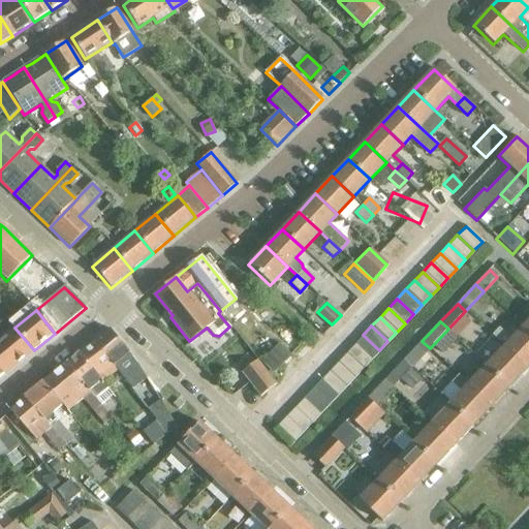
[(528,364),(528,334),(521,327),(509,339),(498,329),(492,336),(502,346),(526,368),(528,364)]
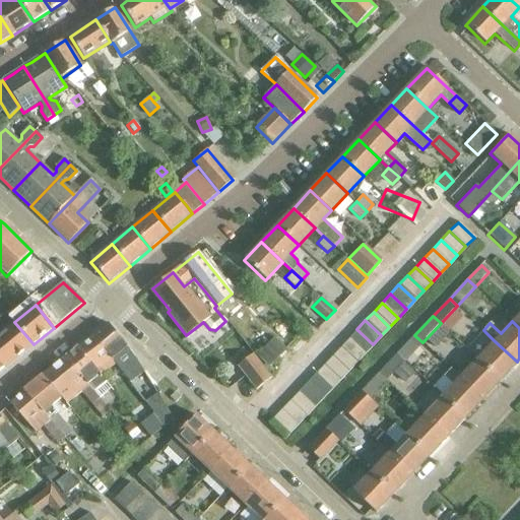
[(34,344),(14,322),(0,333),(0,361),(5,368),(34,344)]
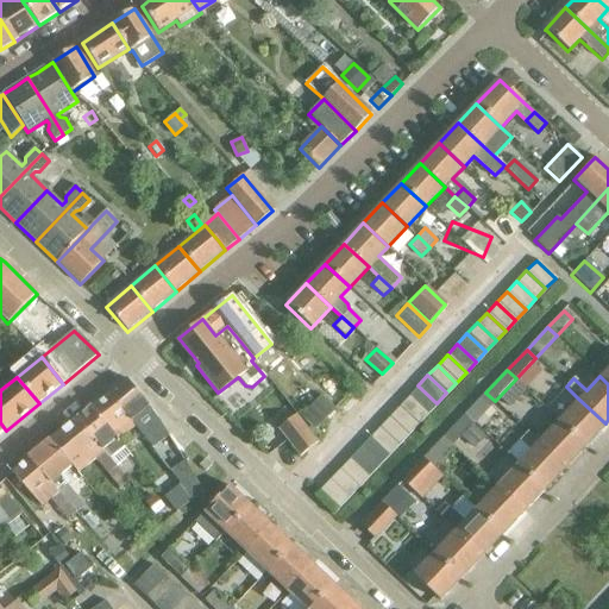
[(106,394),(129,421),(143,438),(144,437),(152,447),(167,435),(125,378),(106,394)]
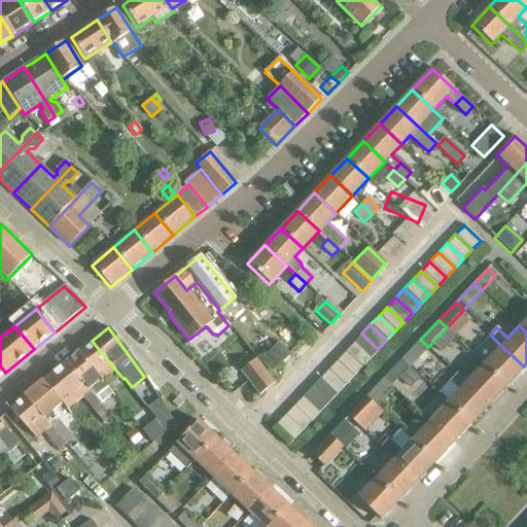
[(361,334),(353,343),(370,358),(378,349),(361,334)]
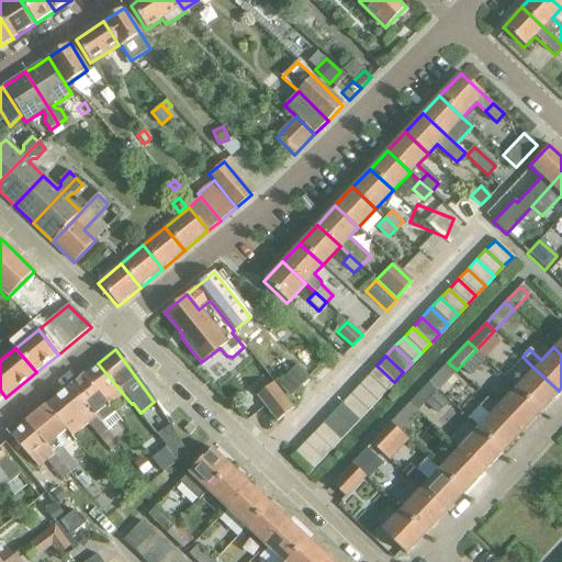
[(448,362),(427,383),(436,392),(437,392),(458,371),(457,370),(448,362)]
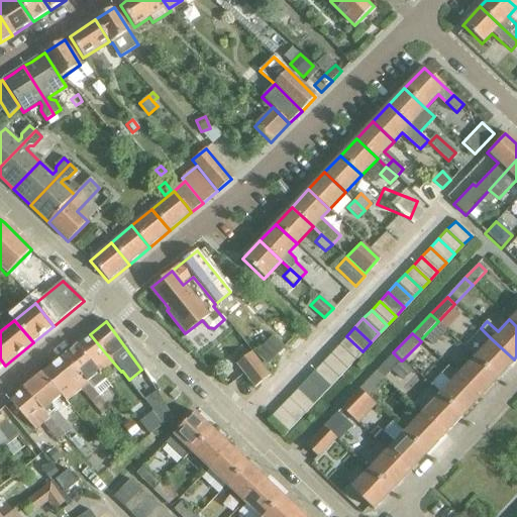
[(77,345),(95,370),(109,357),(90,334),(77,345)]
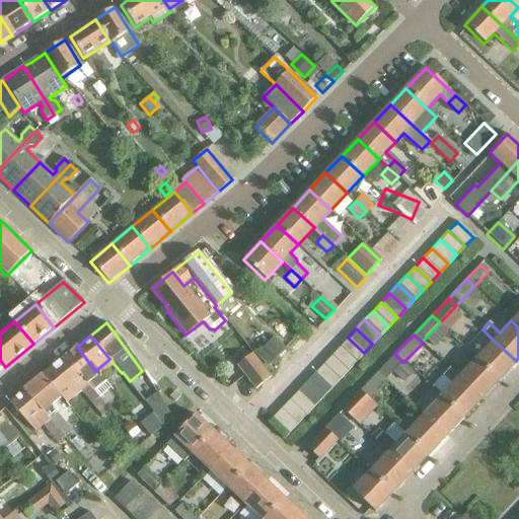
[(274,336),(256,353),(269,363),(284,346),(274,336)]
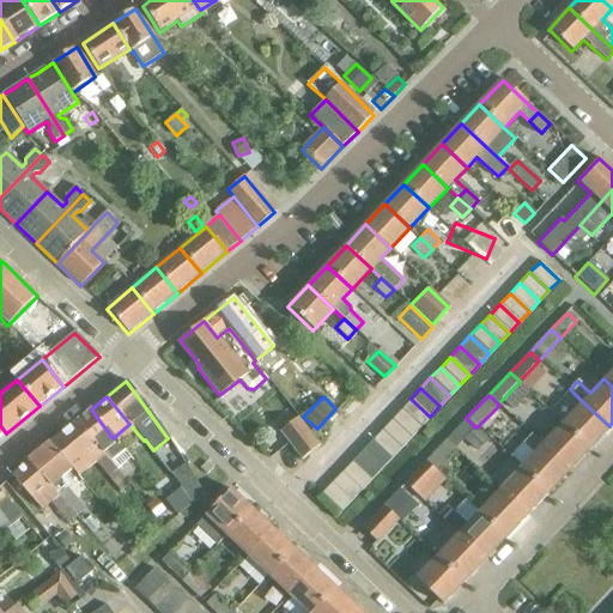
[(430,417),(411,399),(400,410),(419,428),(430,417)]
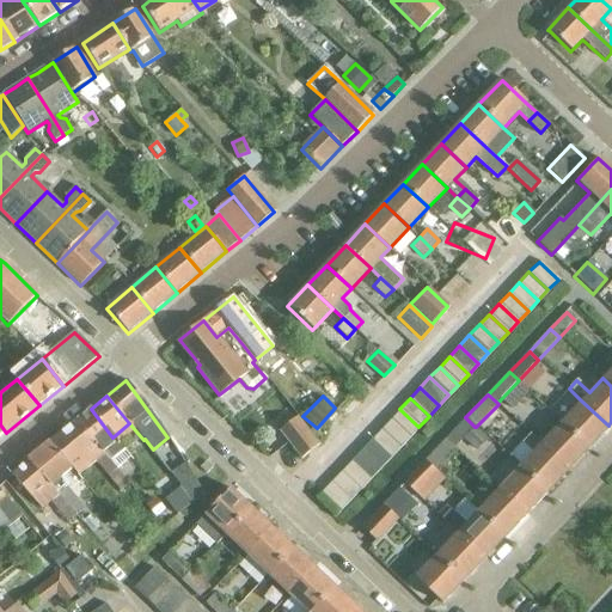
[(609,426),(581,401),(561,423),(587,448),(609,426)]
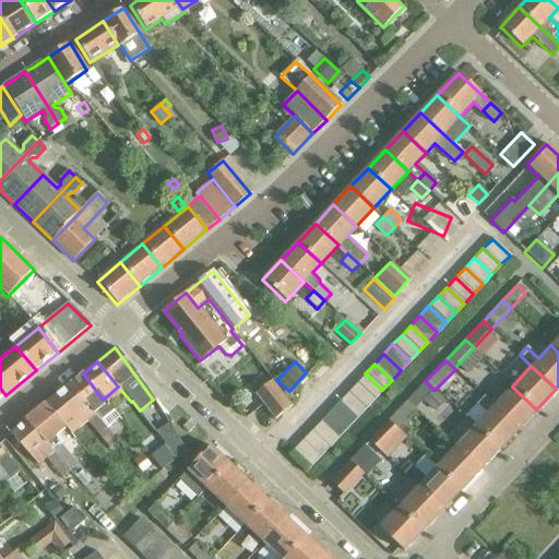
[(103,400),(83,373),(69,384),(104,428),(118,417),(103,400)]
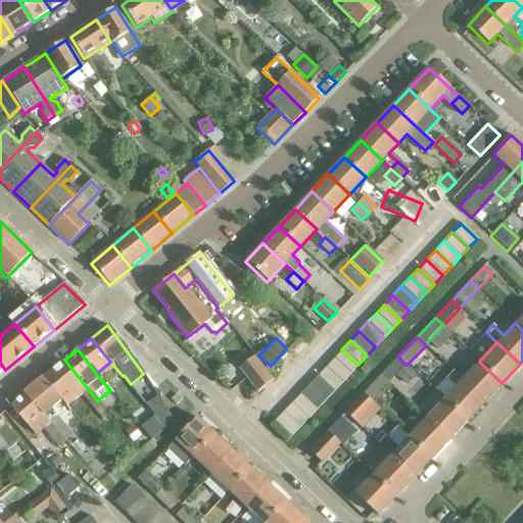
[(358,365),(341,349),(333,358),(349,374),(358,365)]
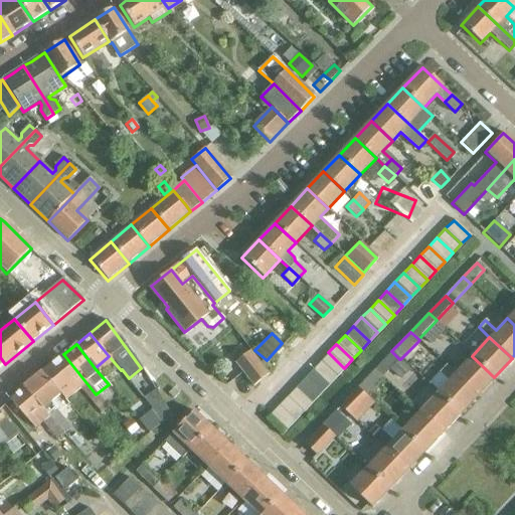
[(233,362),(252,386),(268,373),(249,350),(233,362)]
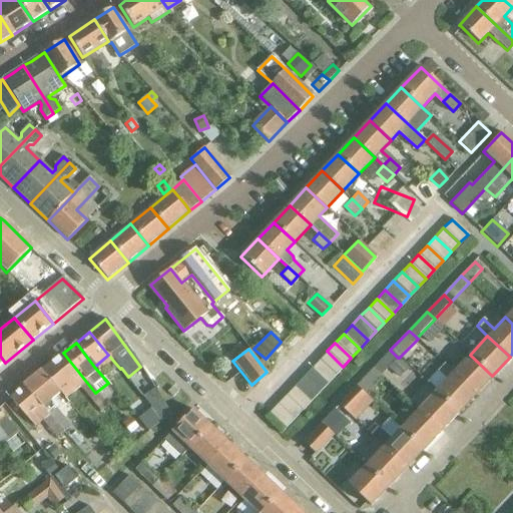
[(398,358),(390,350),(373,369),(381,376),(389,368),(398,358)]
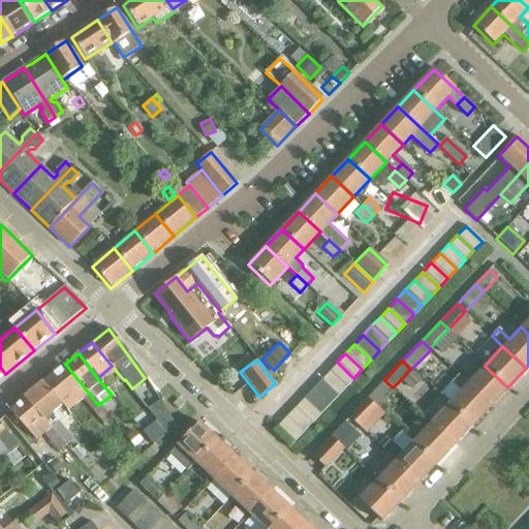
[(353,378),(337,362),(329,371),(345,386),(353,378)]
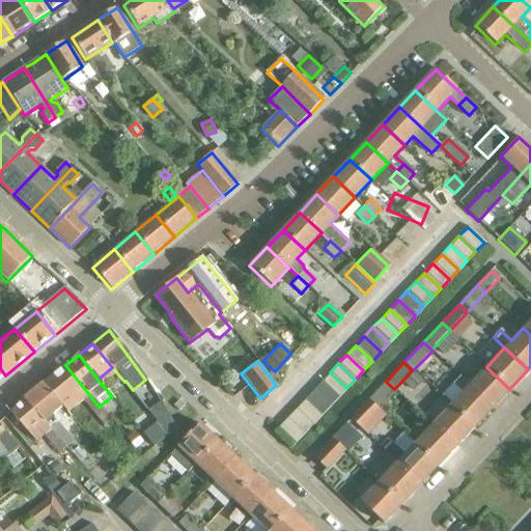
[(65,365),(44,384),(62,406),(67,412),(82,399),(104,425),(110,419),(99,407),(65,365)]
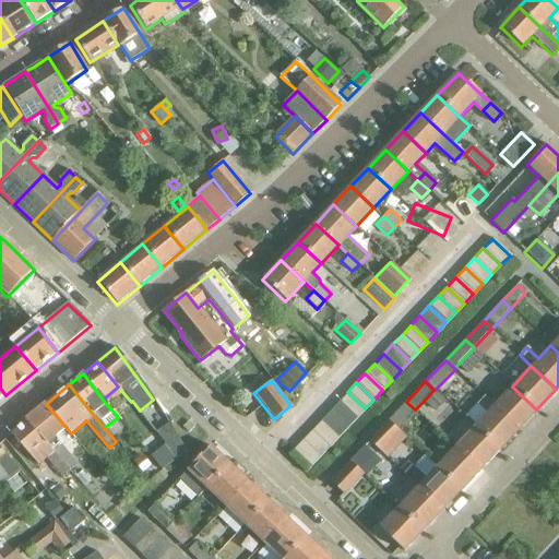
[(512,387),(492,406),(518,429),(536,409),(512,387)]
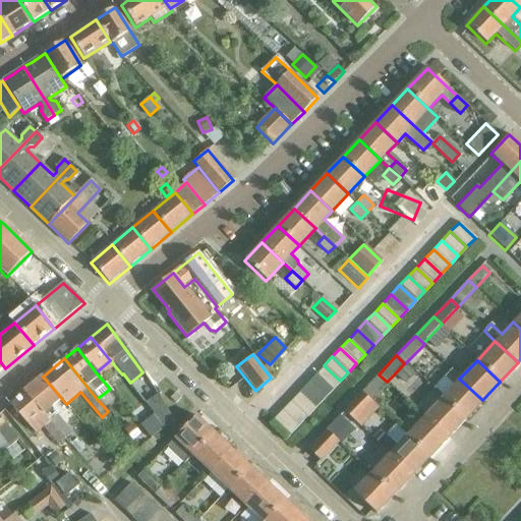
[(404,363),(395,373),(405,384),(415,373),(404,363)]
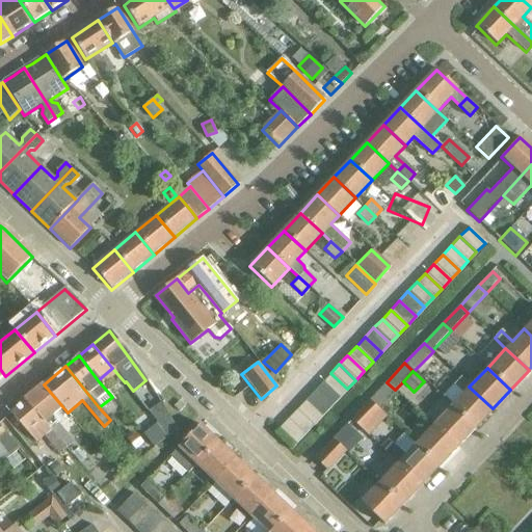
[(347,389),(330,373),(321,382),(338,398),(347,389)]
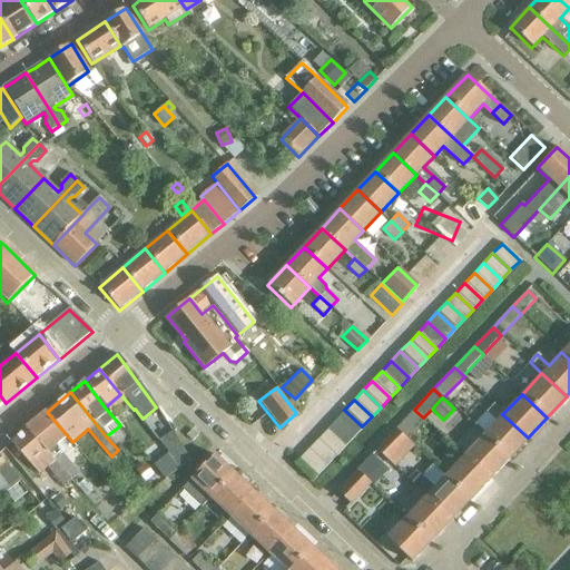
[(493,405),(473,426),(482,435),(508,459),(528,438),(502,414),(493,405)]
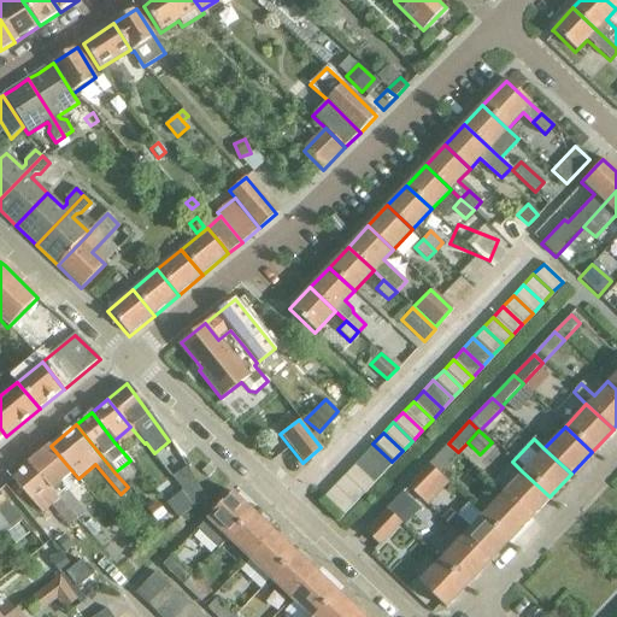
[(392,462),(372,444),(363,454),(382,472),(392,462)]
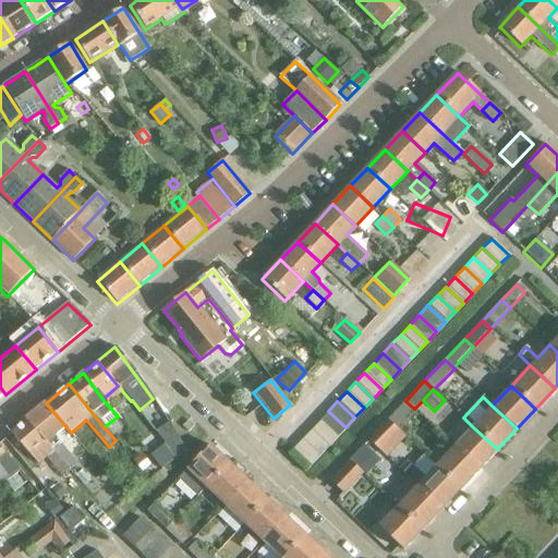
[(414,409),(405,401),(387,421),(397,429),(415,410),(414,409)]
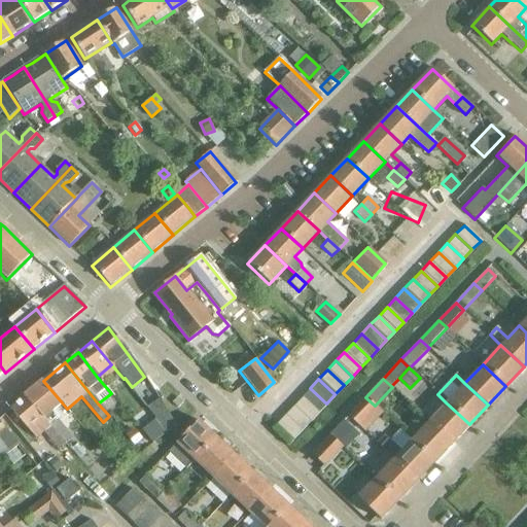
[(43,381),(24,396),(42,416),(65,443),(72,437),(51,412),(62,402),(43,381)]
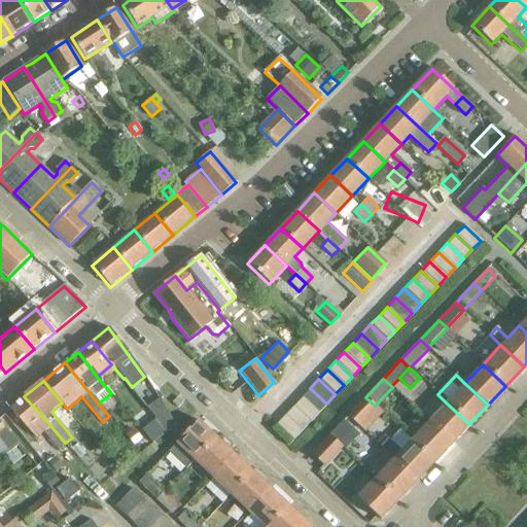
[(326,403),(310,388),(302,397),(318,413),(326,403)]
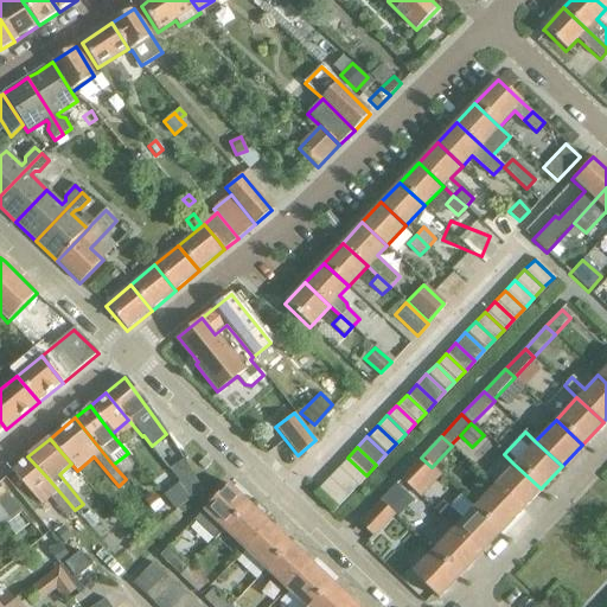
[(49,479),(27,457),(11,470),(40,505),(49,497),(65,517),(75,510),(49,479)]
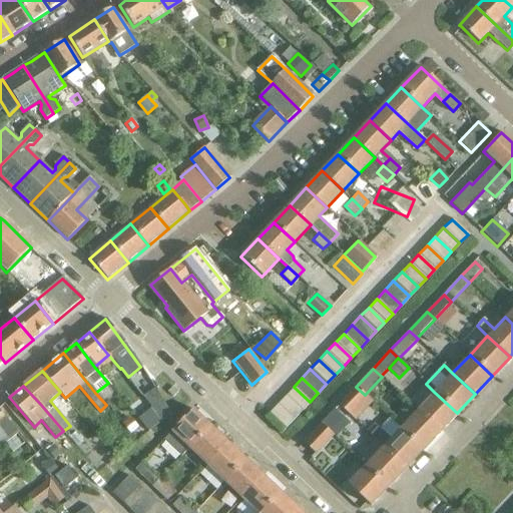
[(355,386),(337,405),(350,417),(367,398),(365,395),(356,387),(355,386)]
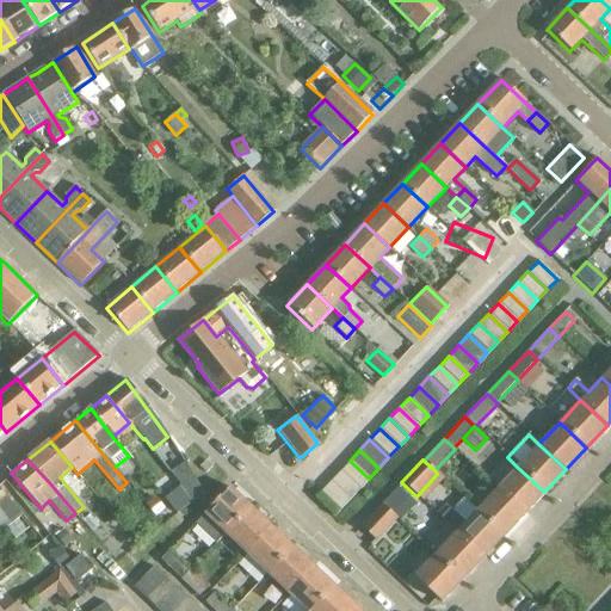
[(369,479),(350,461),(339,470),(358,488),(369,479)]
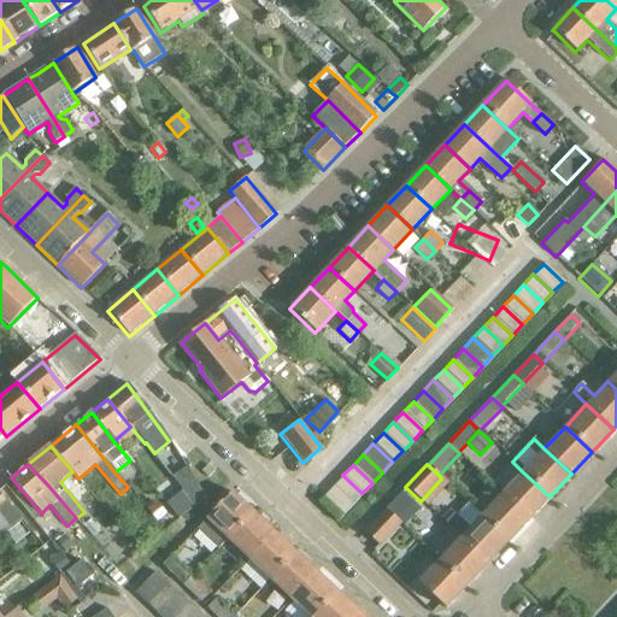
[(193,506),(204,498),(184,466),(171,477),(193,506)]
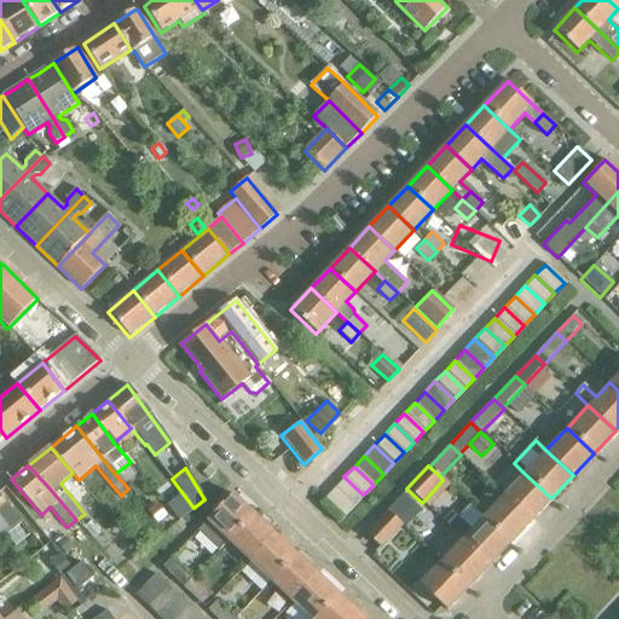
[(524,473),(503,496),(530,520),(551,498),(524,473)]
